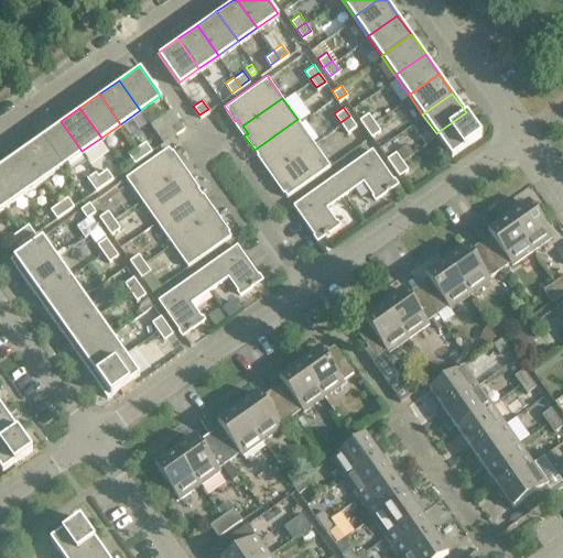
[(367,111),(358,118),(365,126),(374,120),(367,111)]
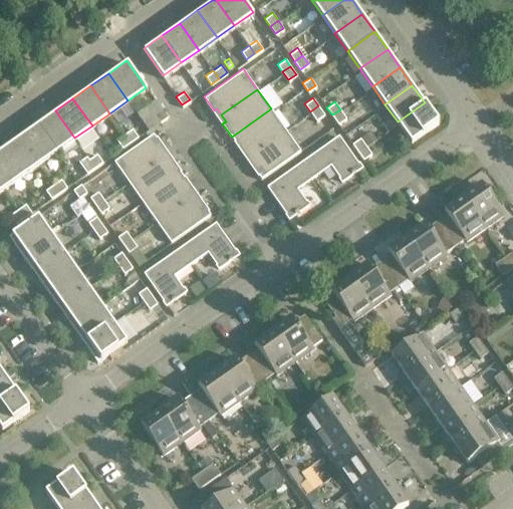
[(438,121),(425,102),(398,121),(411,141),(438,121)]
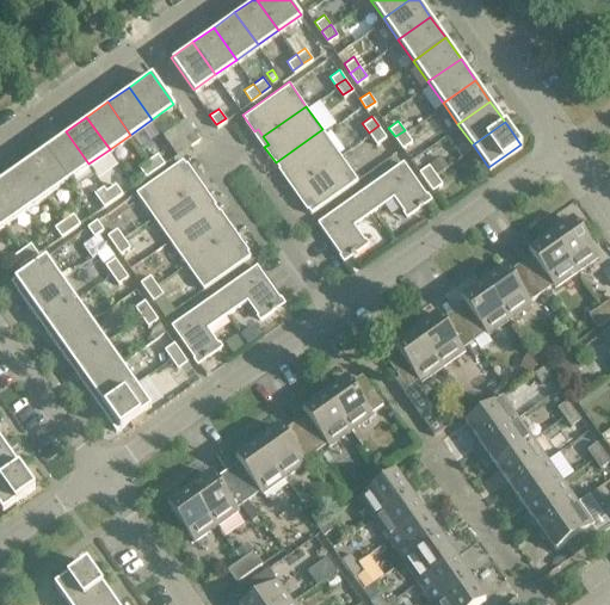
[(384,135),(379,125),(369,133),(375,142),(384,135)]
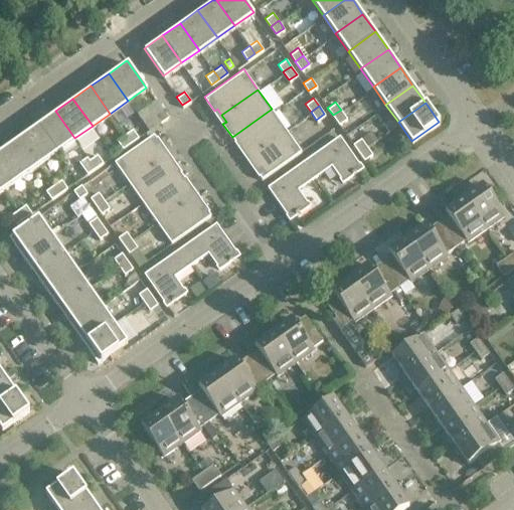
[(167,116),(161,108),(153,113),(159,121),(167,116)]
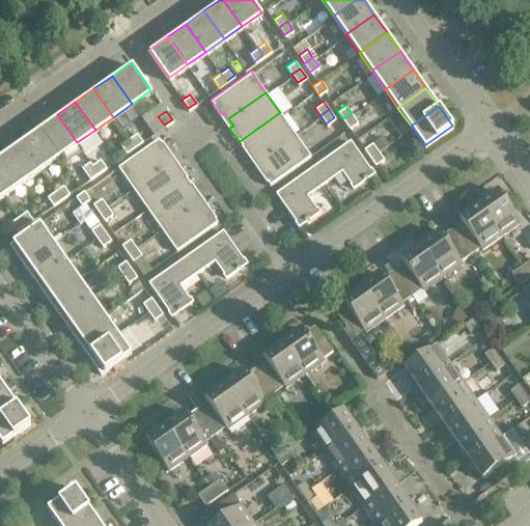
[(295,133),(280,112),(240,141),(249,156),(253,153),(257,160),(295,133)]
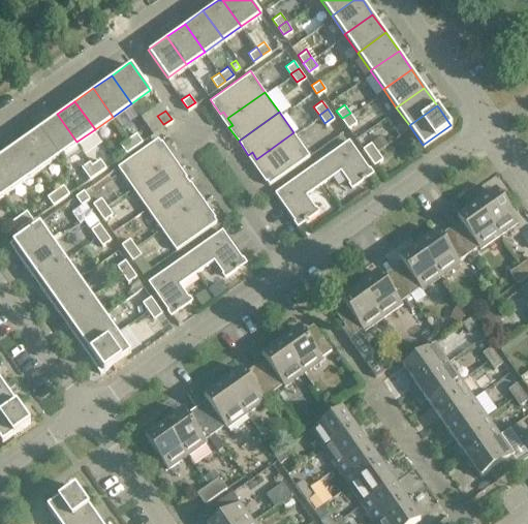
[(355,121),(350,113),(342,118),(347,126),(355,121)]
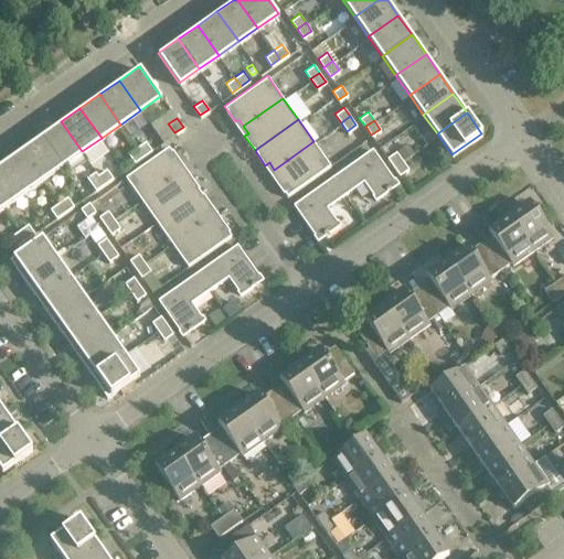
[(82,151),(61,121),(41,136),(62,165),(82,151)]
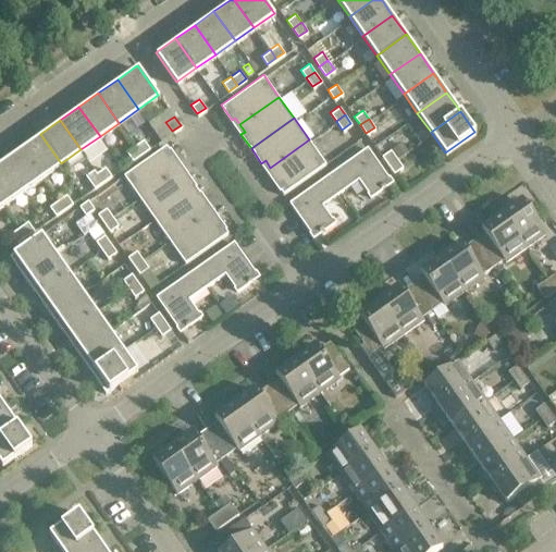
[(61,163),(40,134),(21,147),(41,178),(61,163)]
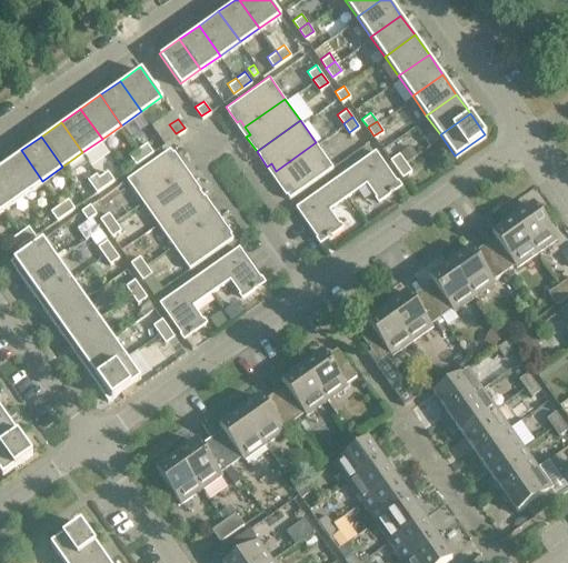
[(146,141),(137,148),(143,157),(152,150),(146,141)]
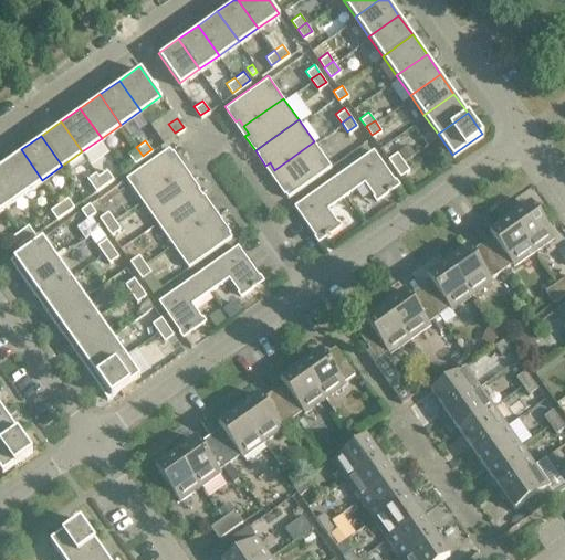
[(330,164),(314,141),(274,170),(279,177),(275,179),(286,194),(330,164)]
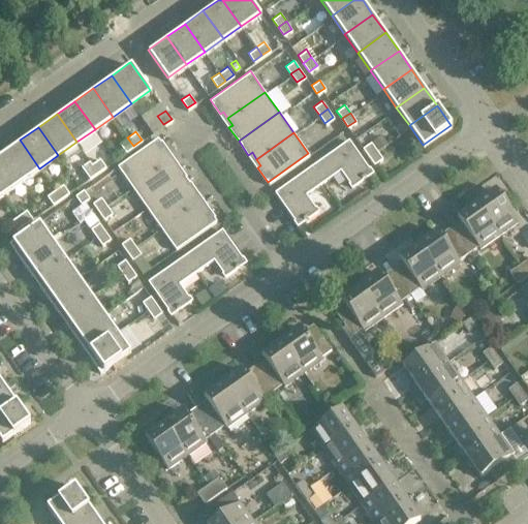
[(380,133),(372,139),(378,146),(385,141),(380,133)]
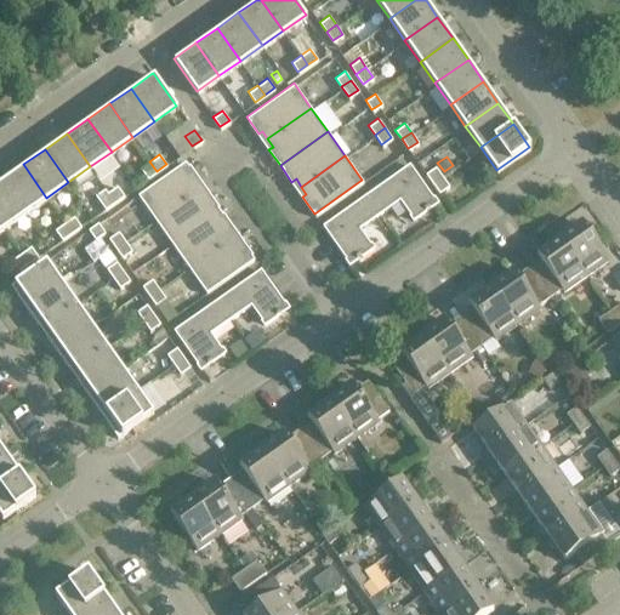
[(197,177),(185,160),(137,193),(154,218),(198,188),(193,180),(197,177)]
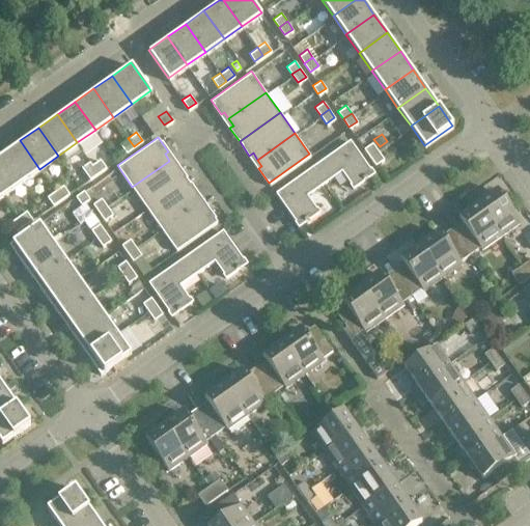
[(134,146),(128,138),(119,143),(126,151),(134,146)]
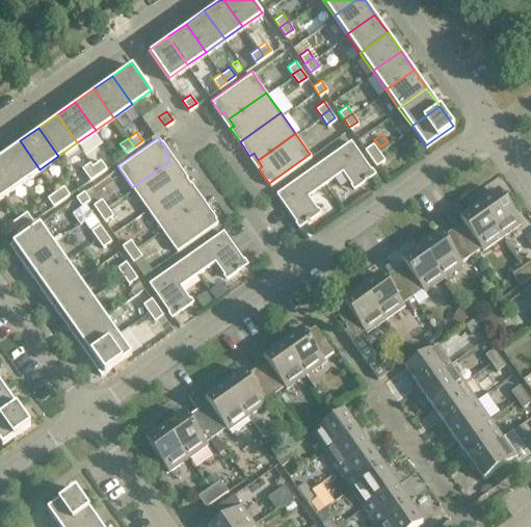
[(371,168),(350,139),(313,165),(324,182),(341,169),(352,186),(367,176),(365,173),(371,168)]
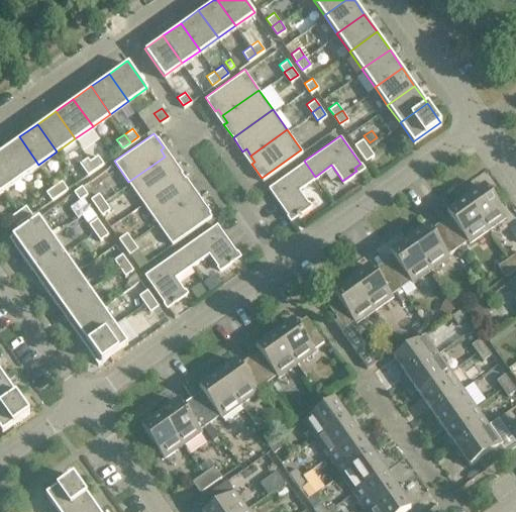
[(38,165),(19,136),(1,149),(21,177),(38,165)]
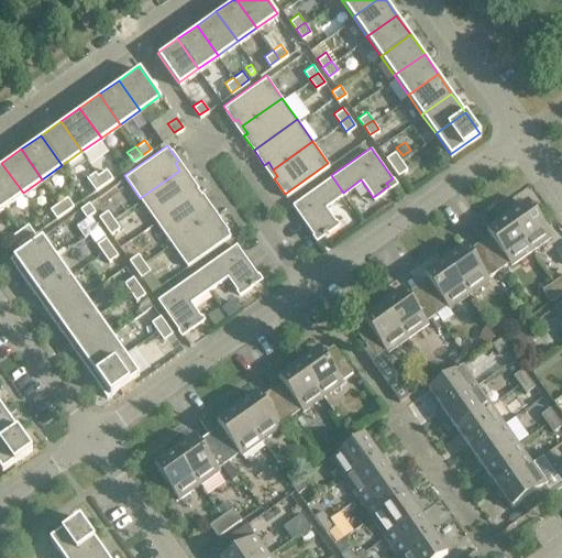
[(394,150),(385,156),(390,165),(400,159),(394,150)]
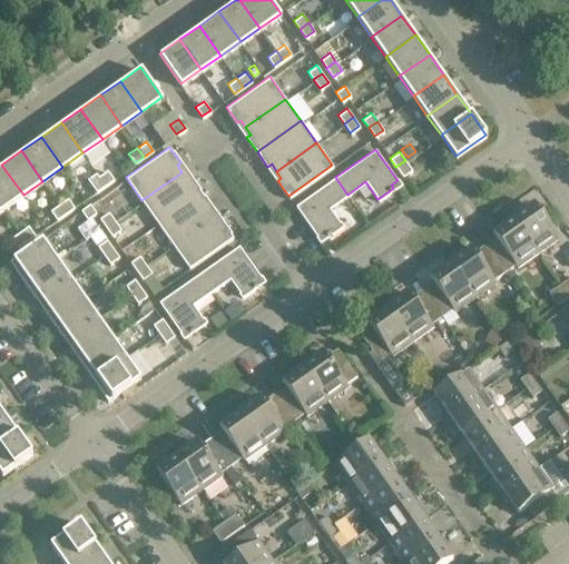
[(411,169),(405,160),(395,167),(402,176),(411,169)]
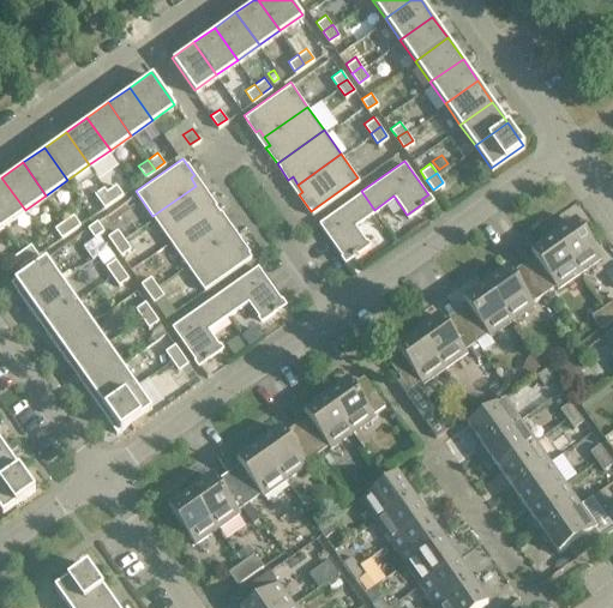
[(25,210),(1,178),(0,178),(0,218),(4,224),(25,210)]
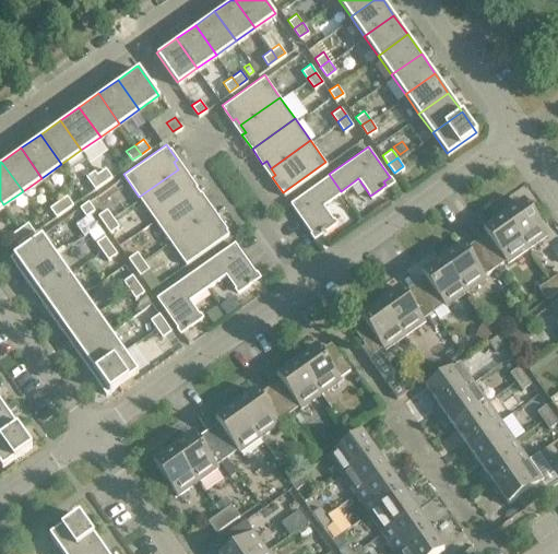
[(105,166),(96,172),(103,180),(110,175),(105,166)]
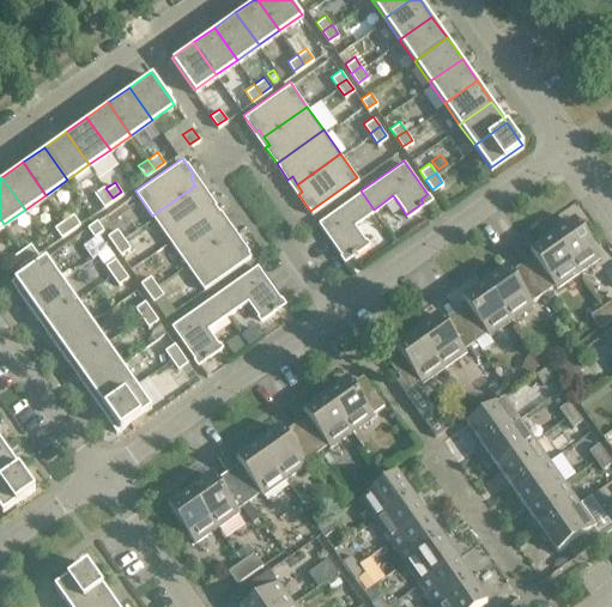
[(201,193),(195,186),(152,216),(169,240),(216,206),(205,190),(201,193)]
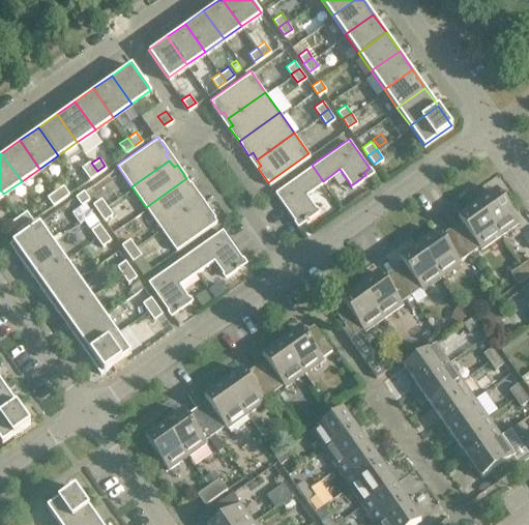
[(97,171),(91,163),(83,169),(89,177),(97,171)]
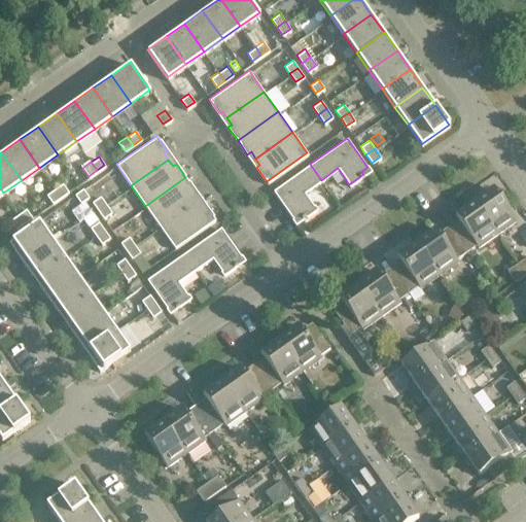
[(321,180),(310,164),(273,189),(293,218),(300,214),(302,218),(315,208),(304,192),(321,180)]
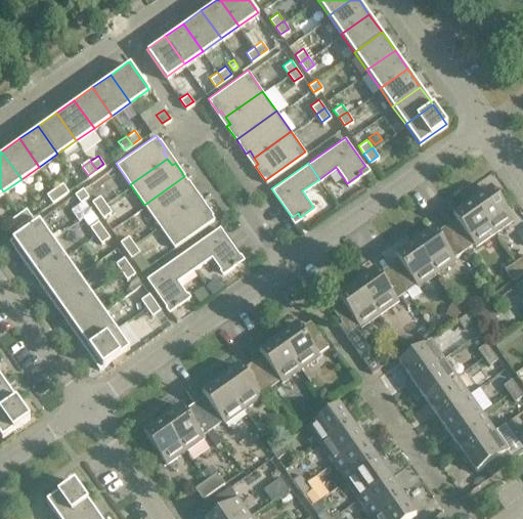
[(194,189),(184,176),(144,205),(159,224),(195,199),(190,192),(194,189)]
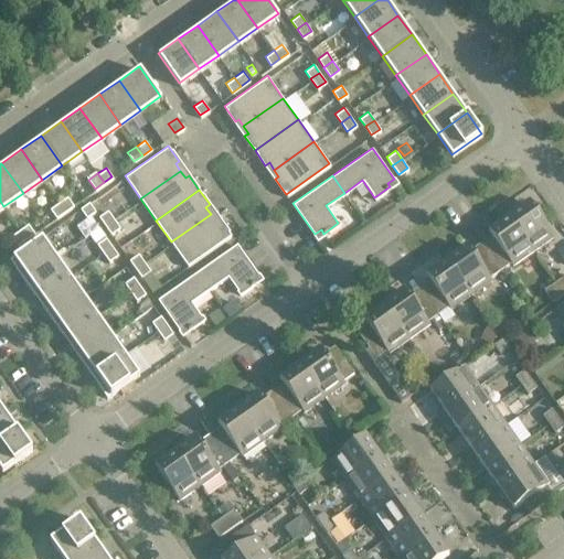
[(66,195),(57,202),(64,210),(73,204),(66,195)]
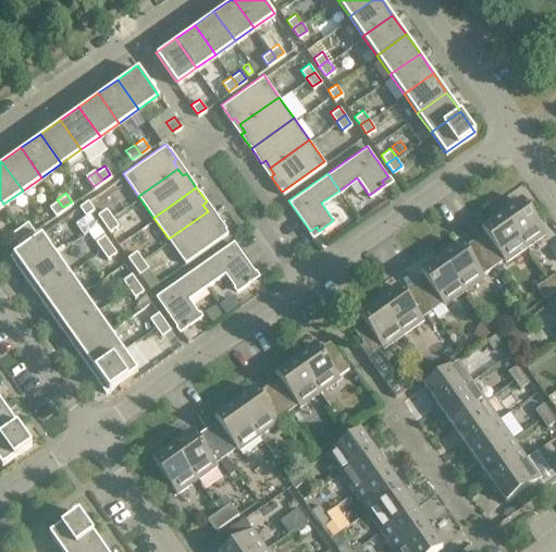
[(544,231),(520,197),(501,211),(524,245),(544,231)]
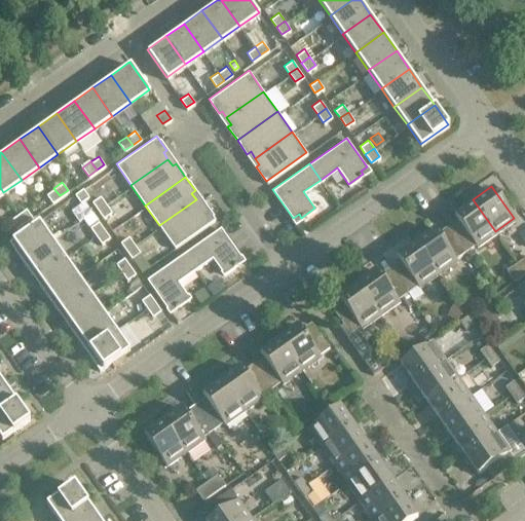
[(88,195),(82,187),(74,193),(80,201),(88,195)]
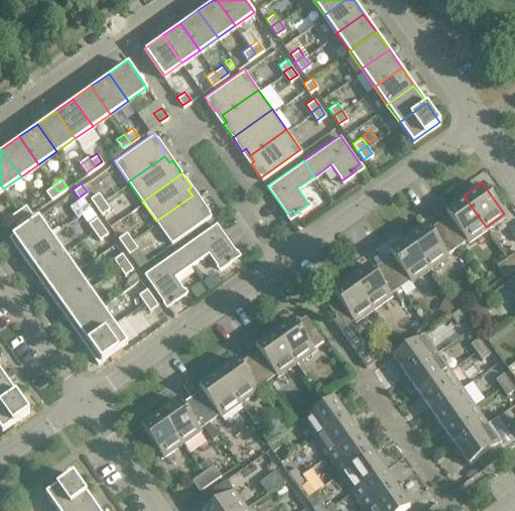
[(58,192),(52,184),(44,189),(50,198),(58,192)]
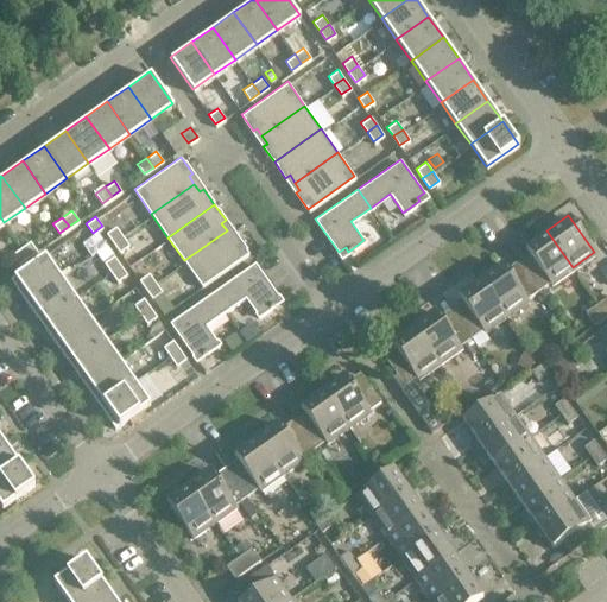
[(115,225),(106,232),(112,241),(122,234),(115,225)]
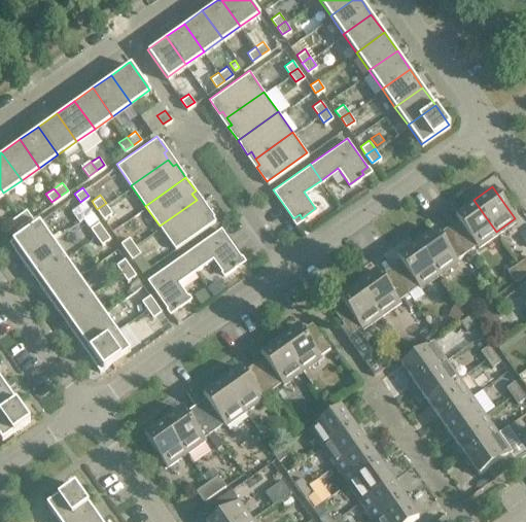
[(201,206),(197,200),(160,225),(174,247),(215,218),(204,204),(201,206)]
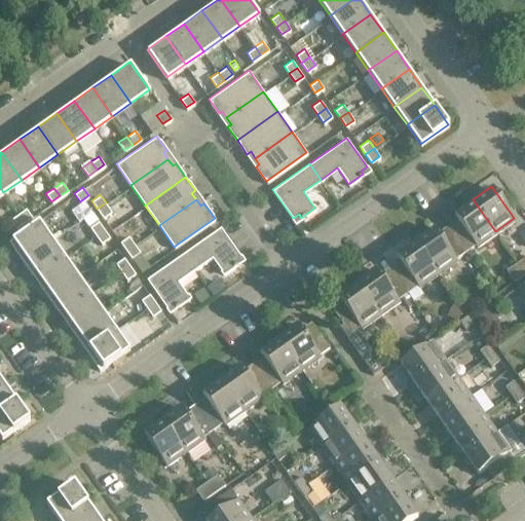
[(495,231),(473,199),(453,213),(459,221),(449,227),(464,250),(475,243),(476,245),(495,231)]
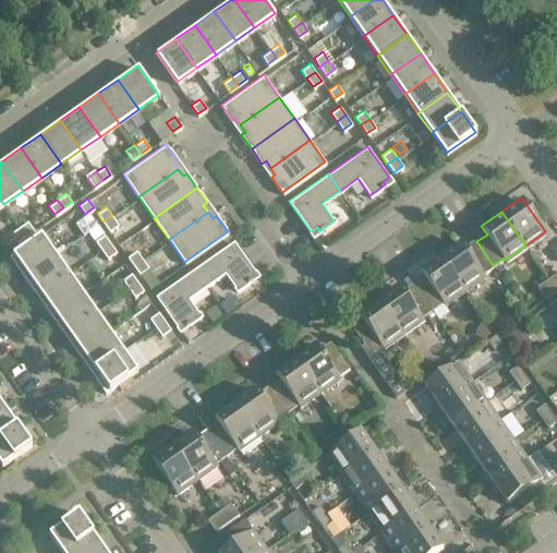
[(118,224),(112,215),(103,221),(109,230),(118,224)]
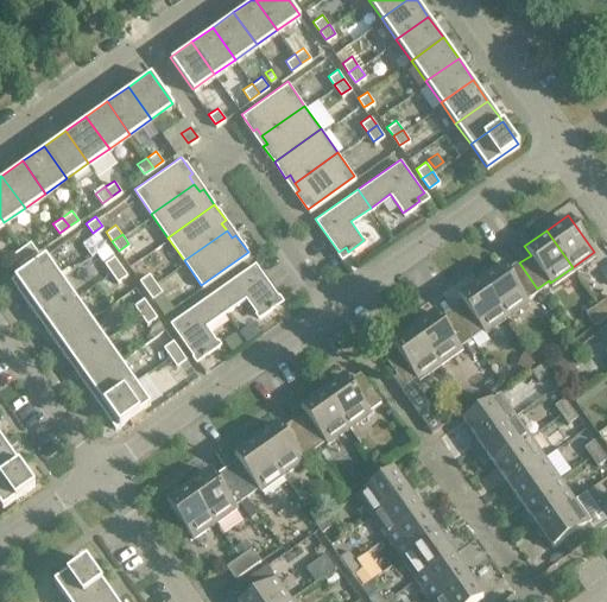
[(30,240),(20,246),(26,255),(36,249),(30,240)]
